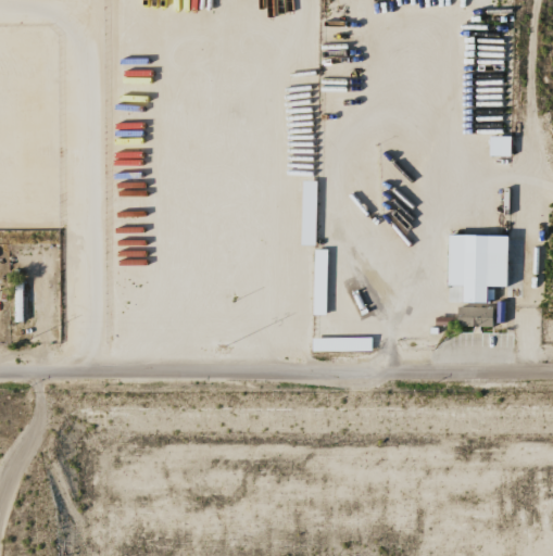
[(512,156),(513,136),(490,136),(490,155),(512,156)]
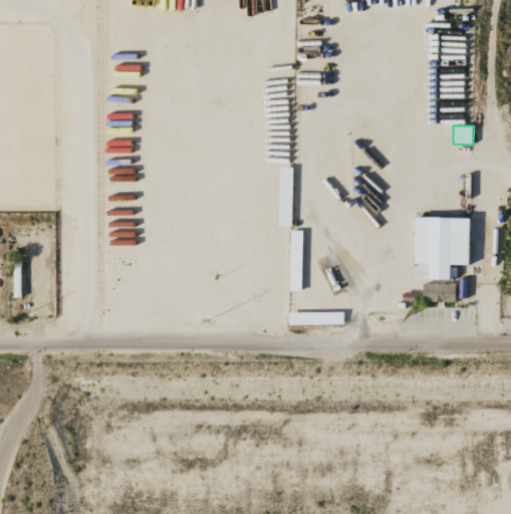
[(293,167),(280,167),(280,198),(292,198),(293,167)]
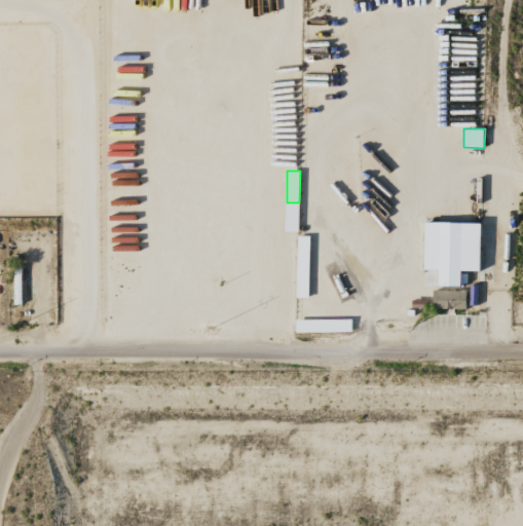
[(422,270),(437,270),(437,286),(470,286),(470,271),(479,271),(480,223),(422,222),(422,270)]
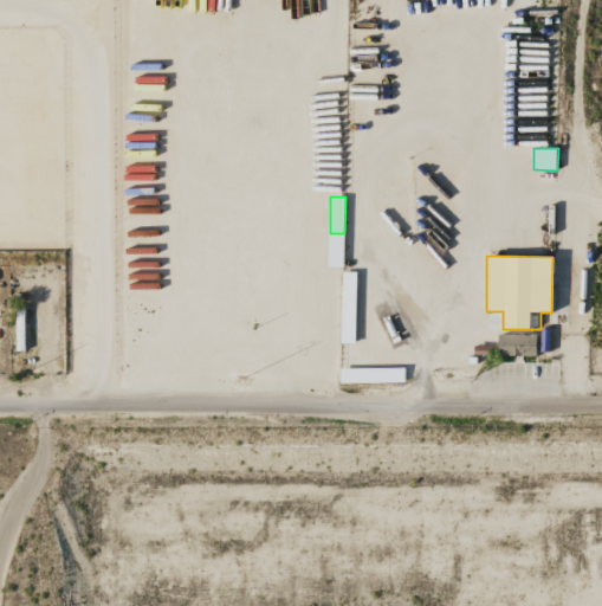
[(536,356),(537,335),(498,334),(498,355),(536,356)]
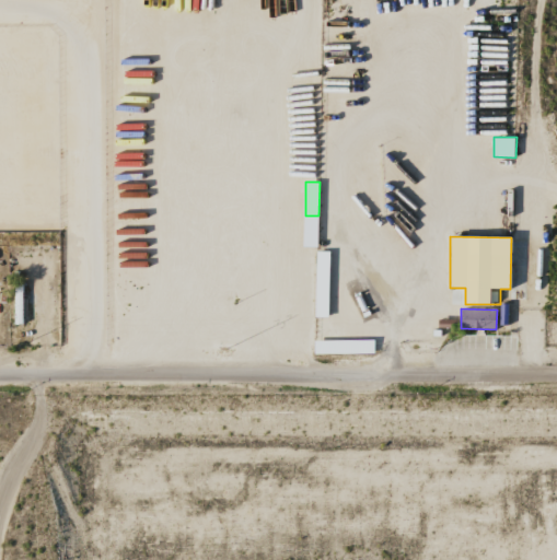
[(316,354),(375,353),(375,340),(316,340),(316,354)]
